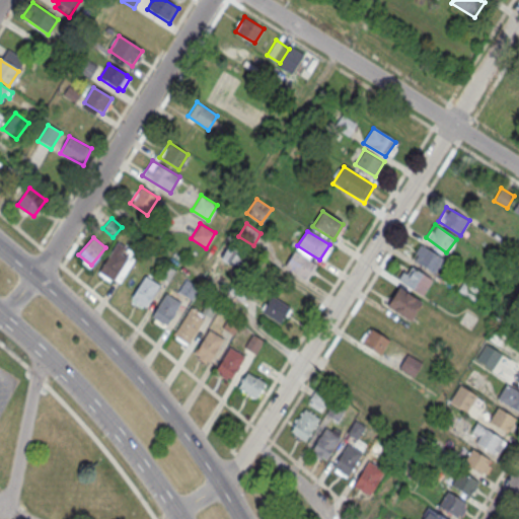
[(98,272),(118,283),(136,254),(118,242),(98,272)]
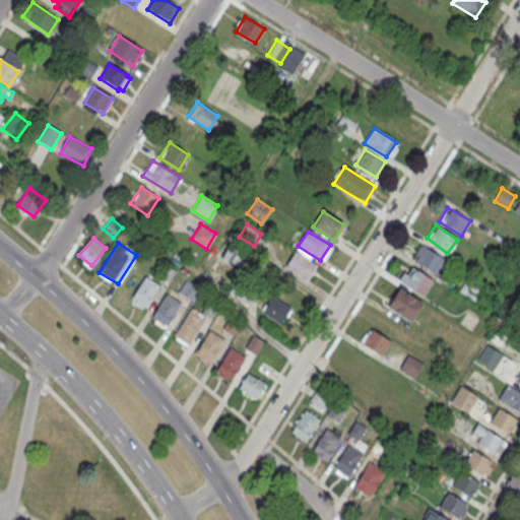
[(220,259),(245,272),(253,258),(229,245),(220,259)]
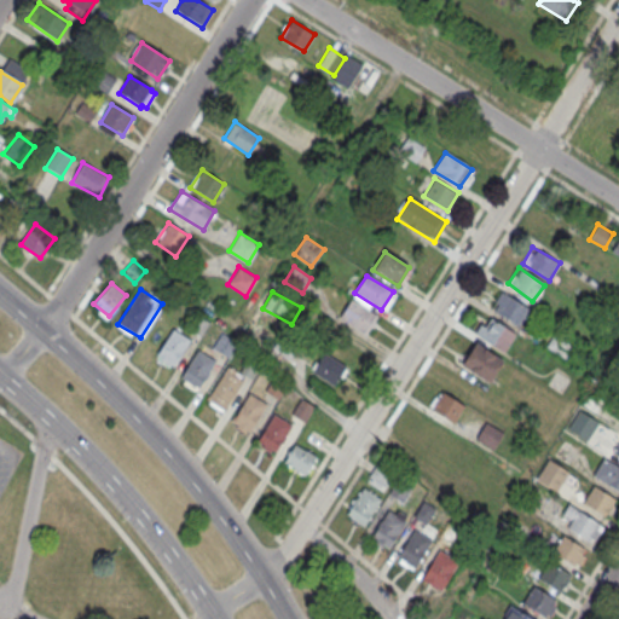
[(491,311),(519,325),(528,306),(501,291),(491,311)]
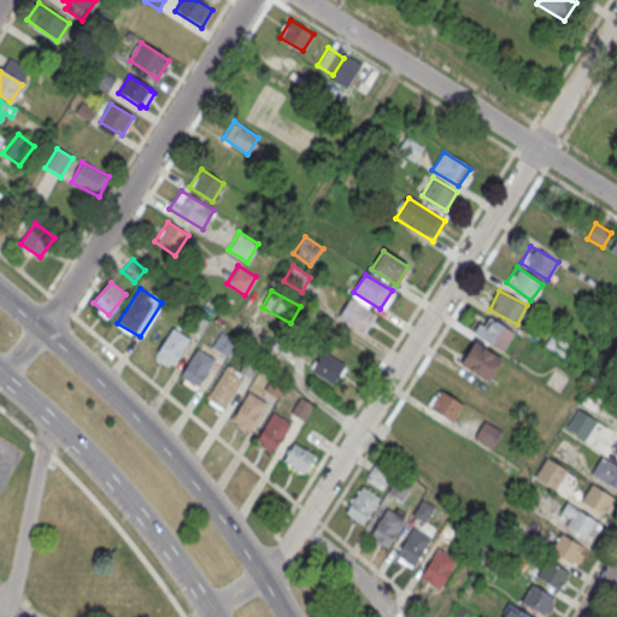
[(376,316),(350,299),(339,317),(365,333),(376,316)]
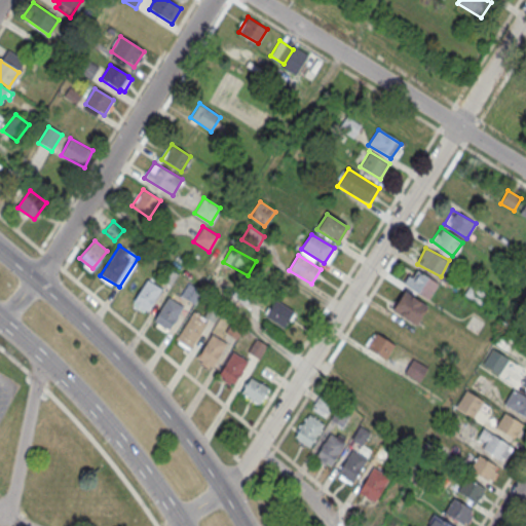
[(161,279),(170,286),(178,273),(170,267),(161,279)]
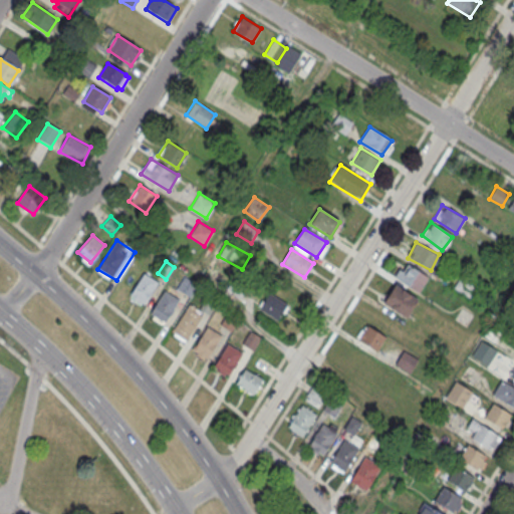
[(429,278),(405,262),(395,277),(419,293),(429,278)]
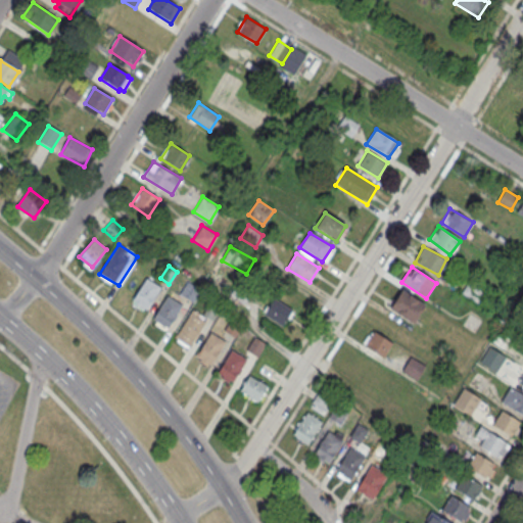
[(146,310),(132,300),(146,278),(160,287),(146,310)]
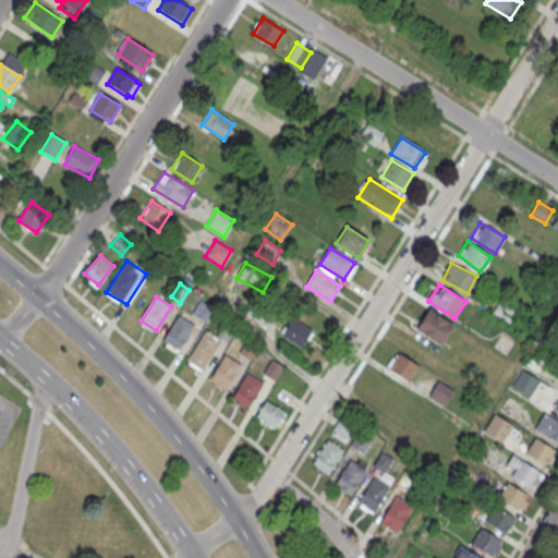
[(516,306),(501,298),(493,312),(507,320),(516,306)]
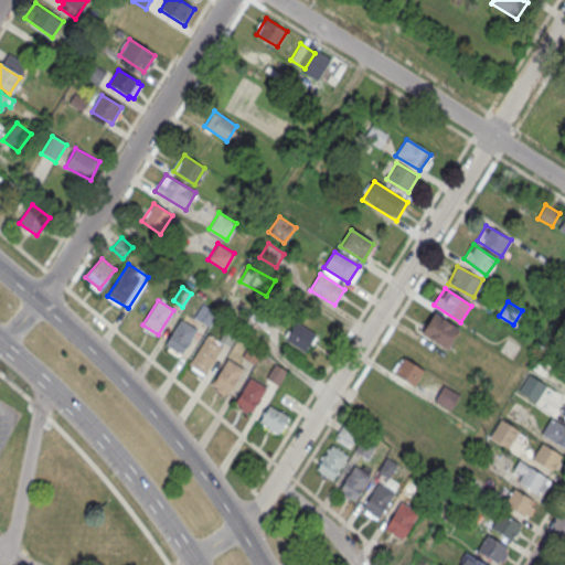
[(194,316),(203,321),(212,309),(203,302),(194,316)]
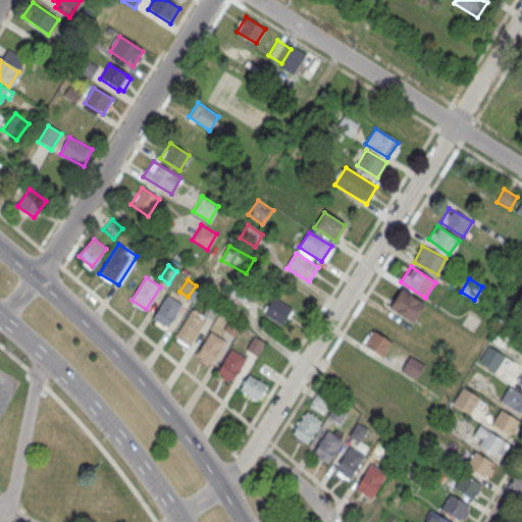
[(413,322),(424,303),(400,289),(388,309),(413,322)]
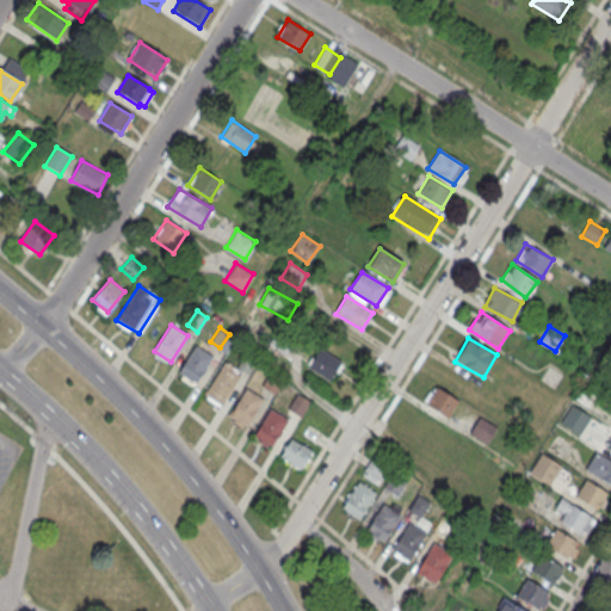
[(196,382),(179,371),(196,345),(213,356),(196,382)]
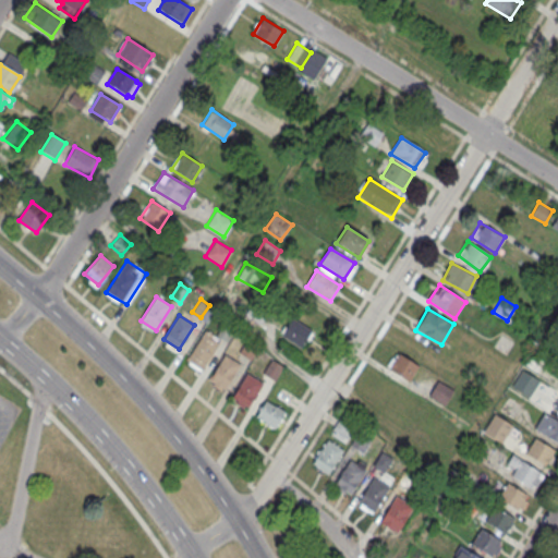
[(314,331),(292,317),(281,334),(302,348),(314,331)]
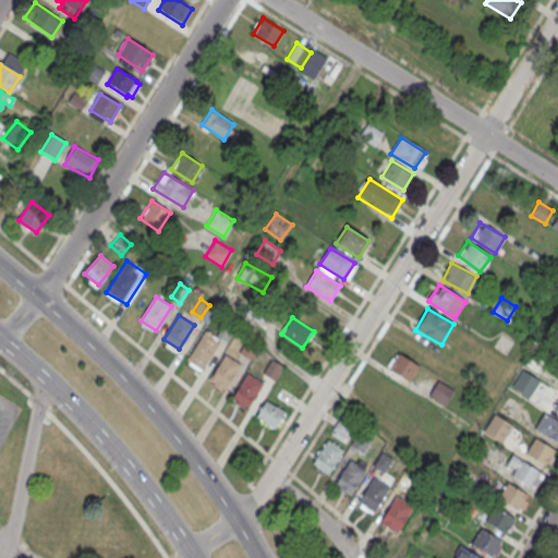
[(217,334),(226,340),(234,327),(226,322),(217,334)]
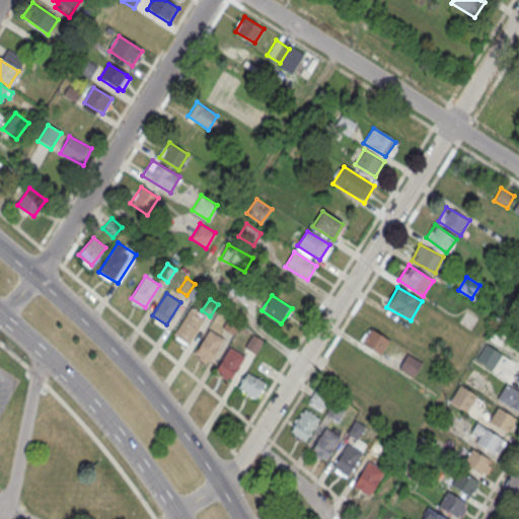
[(173,334),(187,343),(203,318),(190,309),(173,334)]
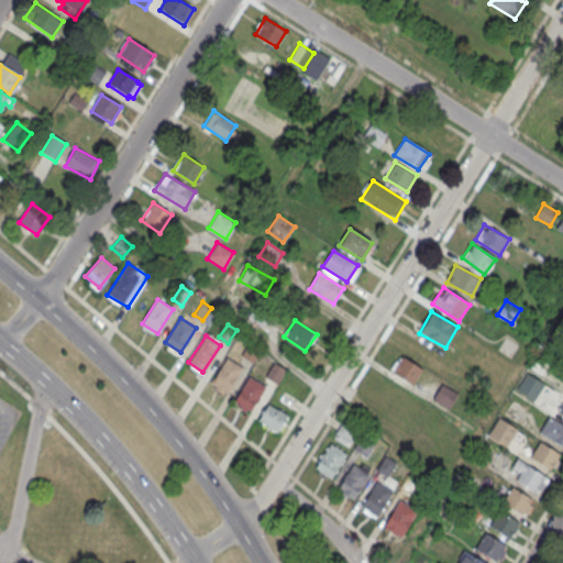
[(241,354),(253,362),(261,349),(250,342),(241,354)]
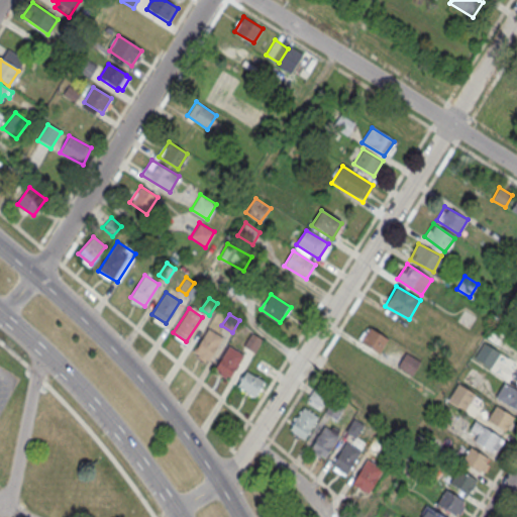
[(380,352),(388,337),(367,326),(358,341),(380,352)]
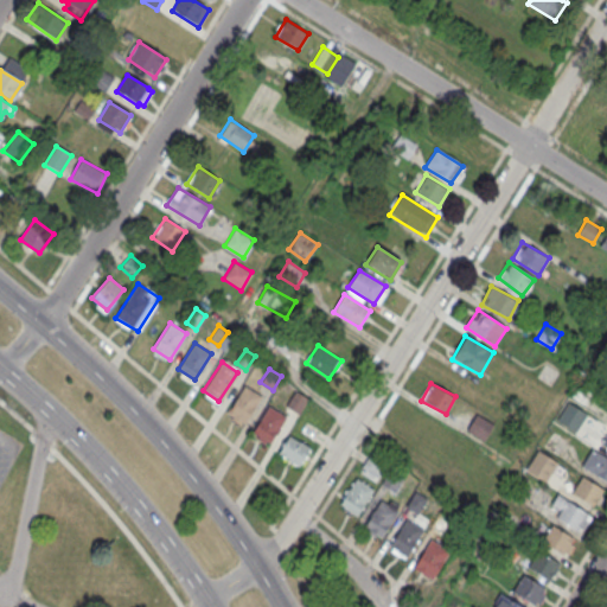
[(244,422),(227,411),(244,385),(261,396),(244,422)]
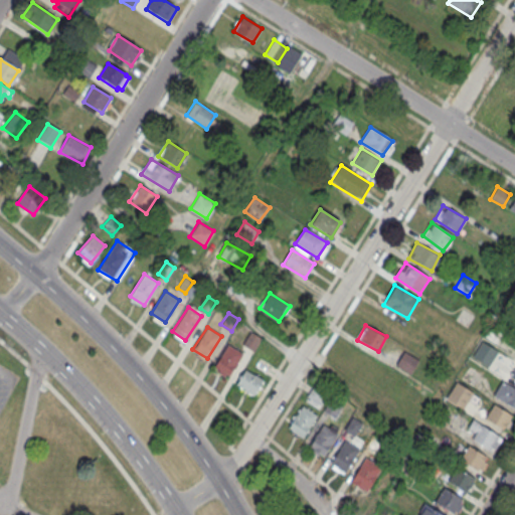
[(242,343),(252,350),(261,339),(249,332),(242,343)]
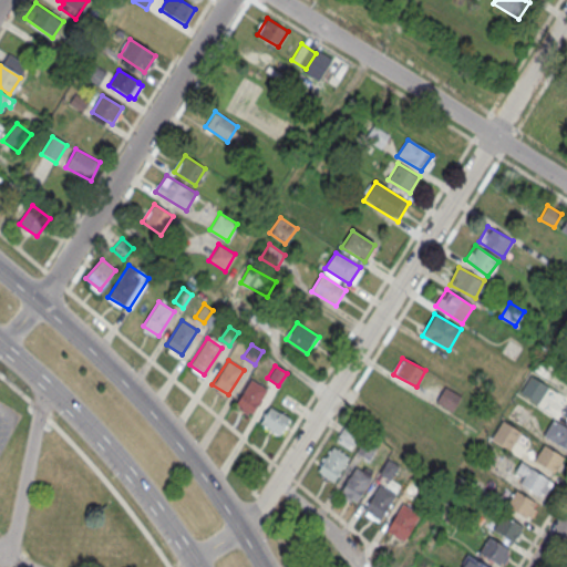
[(519,392),(529,375),(548,388),(537,403),(519,392)]
